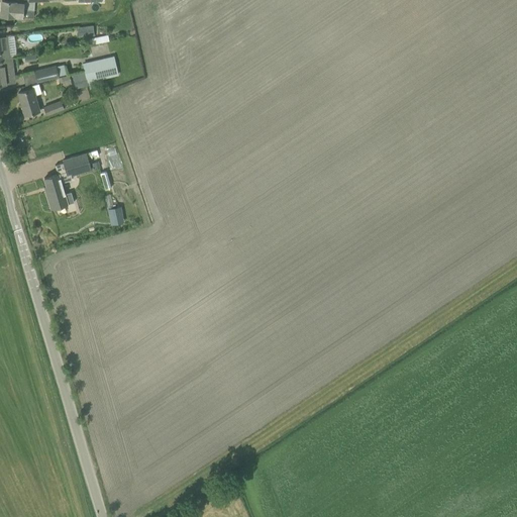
[(14,16),(33,18),(33,10),(22,9),(23,3),(15,2),(15,1),(1,0),(0,15),(14,16)]
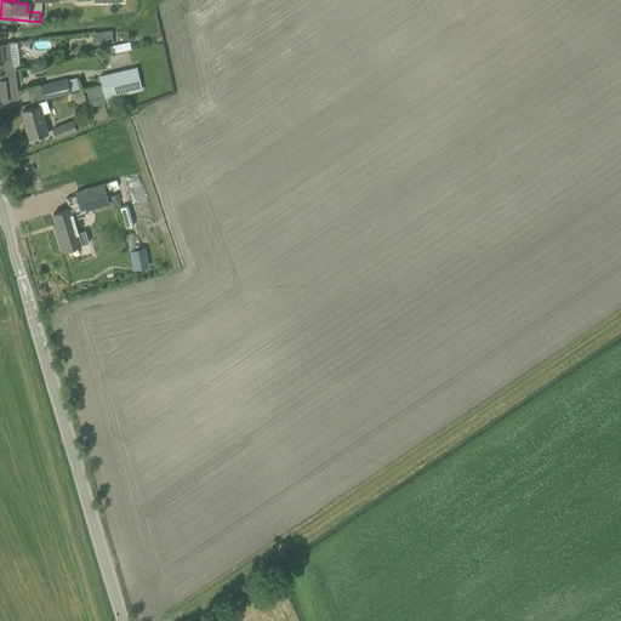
[(108,32),(102,32),(103,44),(113,43),(112,32),(108,32)]
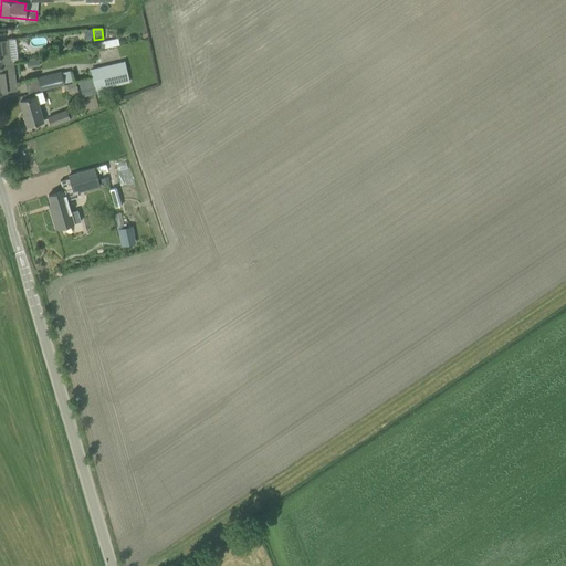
[(7,84),(6,76),(13,75),(8,41),(0,41),(0,93),(8,93),(8,92),(13,91),(12,83),(7,84)]
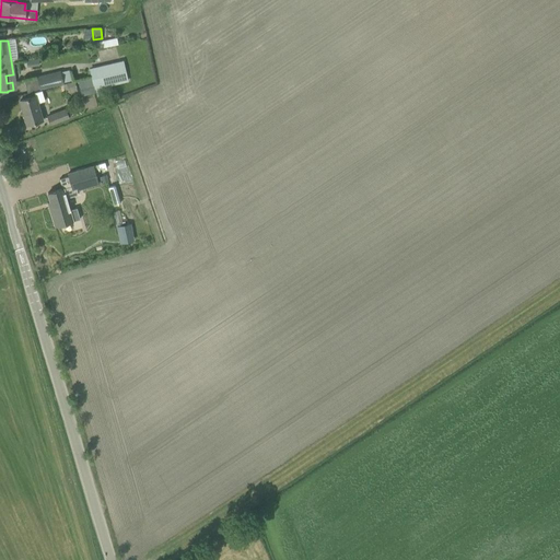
[(91,78),(95,93),(96,97),(103,95),(103,93),(112,91),(111,85),(127,81),(123,61),(89,69),(91,77),(91,78)]
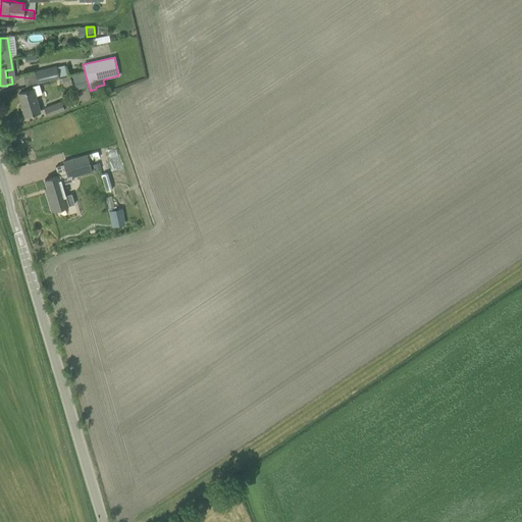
[(34,71),(37,84),(59,77),(56,65),(34,71)]
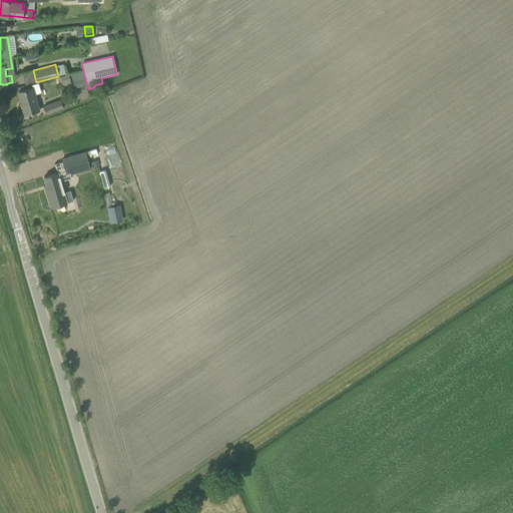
[(74,88),(87,85),(83,71),(83,70),(71,72),(74,88)]
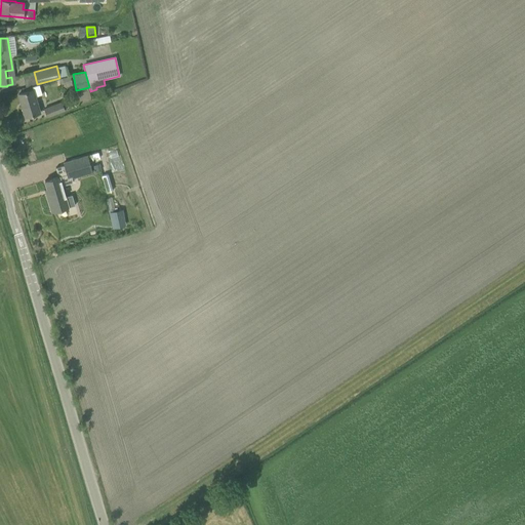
[(18,94),(25,117),(40,112),(36,96),(42,94),(39,84),(32,86),(33,90),(18,94)]
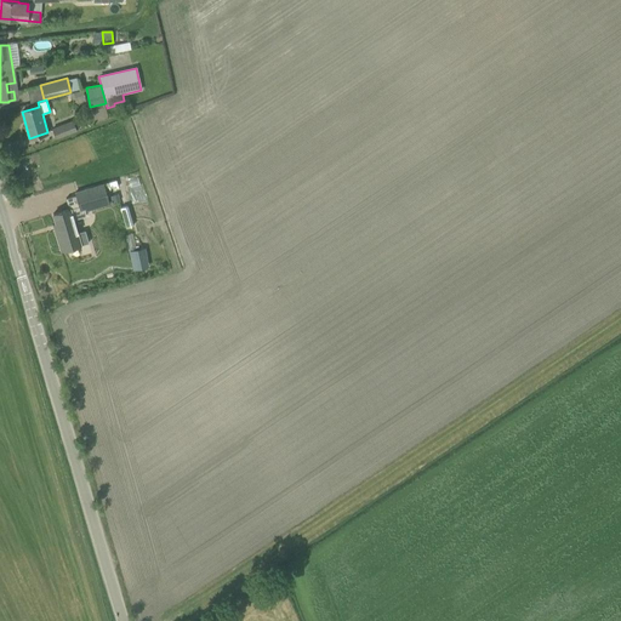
[(51,127),(56,138),(77,130),(73,120),(51,127)]
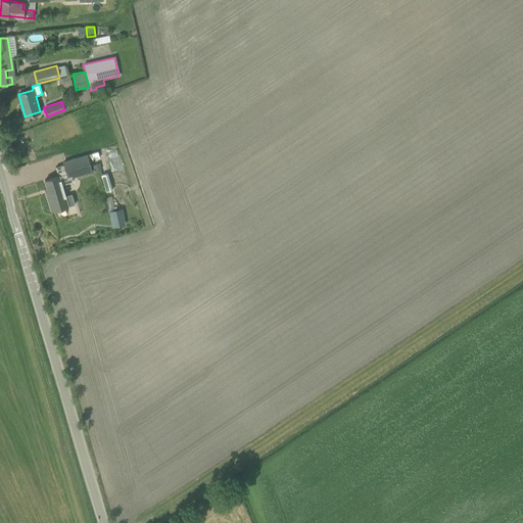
[(92,173),(89,162),(92,161),(89,154),(87,155),(87,154),(63,161),(66,174),(68,180),(69,179),(92,173)]
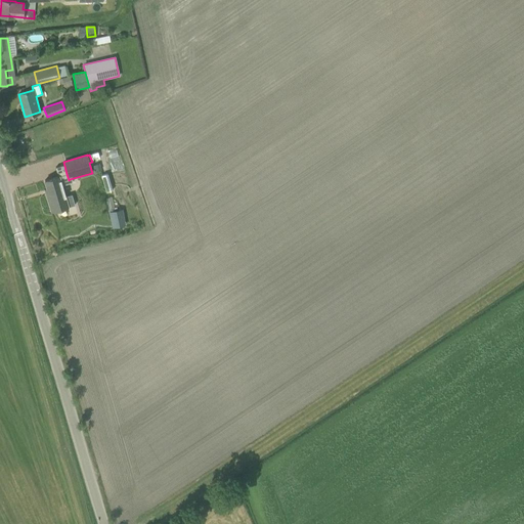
[(92,165),(94,172),(100,170),(98,164),(92,165)]
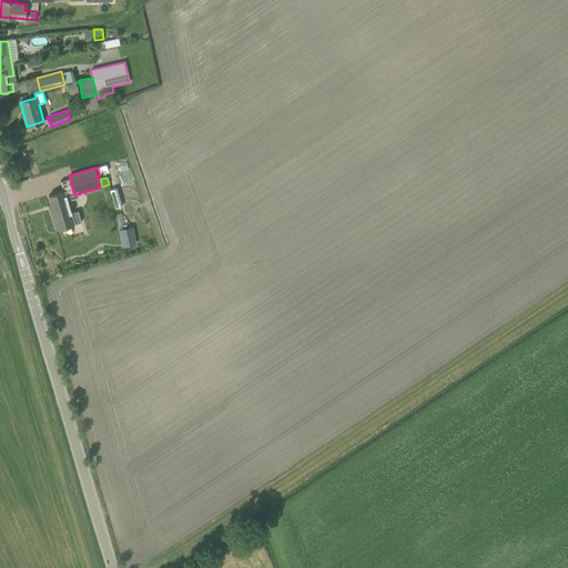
[(66,191),(48,195),(52,209),(50,210),(56,230),(81,222),(78,211),(71,213),(68,201),(77,198),(75,194),(74,195),(72,189),(66,191)]
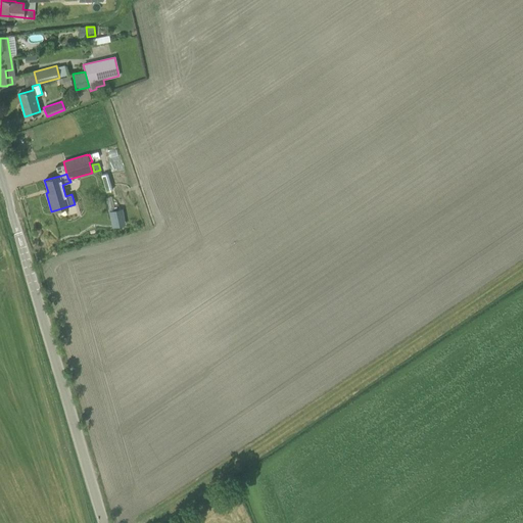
[(101,178),(105,192),(111,190),(107,176),(101,178)]
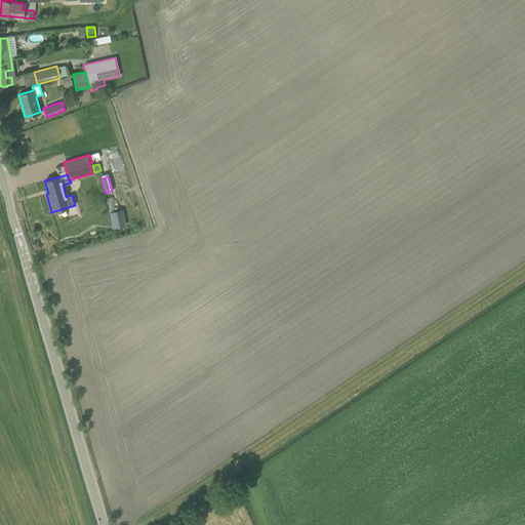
All buildings are outlined.
